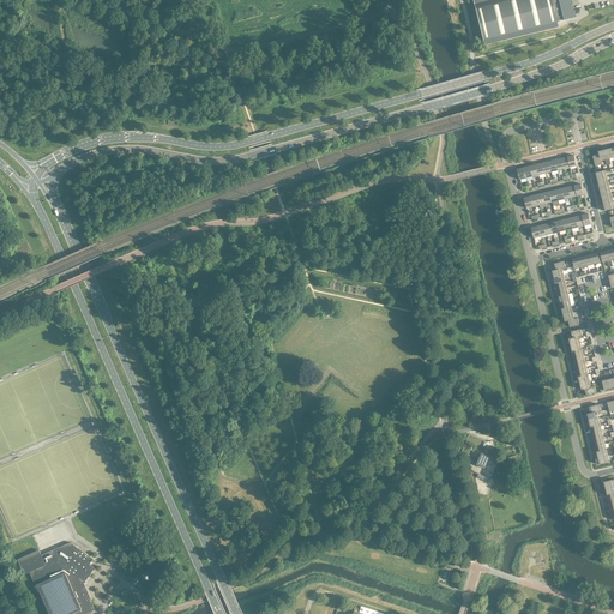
[(473,0),(481,35),(483,46),(558,28),(557,23),(557,22),(576,17),(575,14),(571,0),(473,0)]
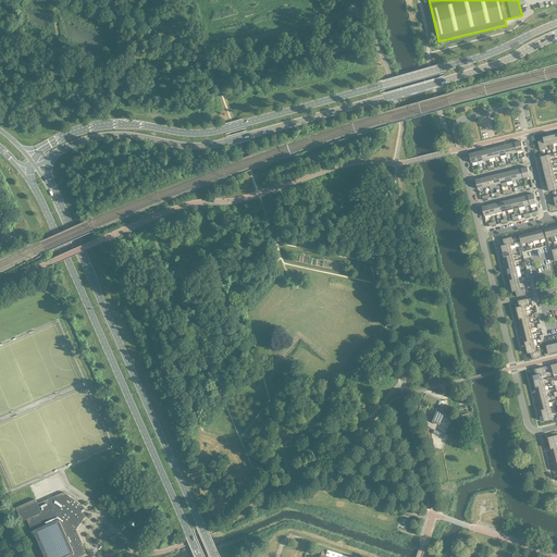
[(553,149),(548,134),(546,135),(546,136),(543,137),(544,140),(545,146),(546,146),(549,145),(551,150),(553,149)]
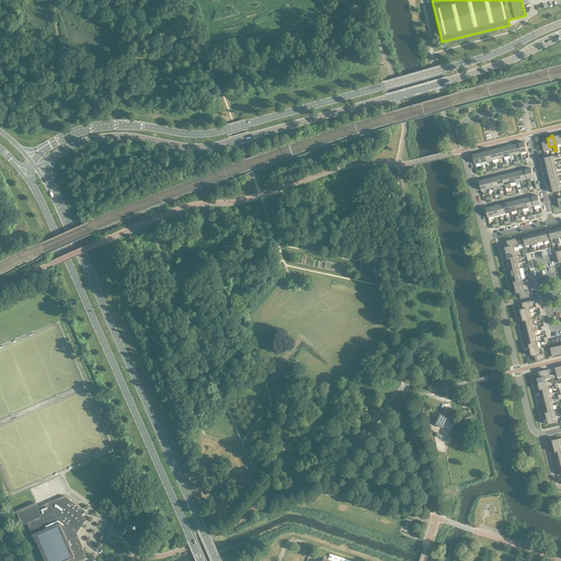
[(558,155),(552,156),(545,158),(545,160),(544,160),(545,164),(554,162),(554,158),(559,157),(558,155)]
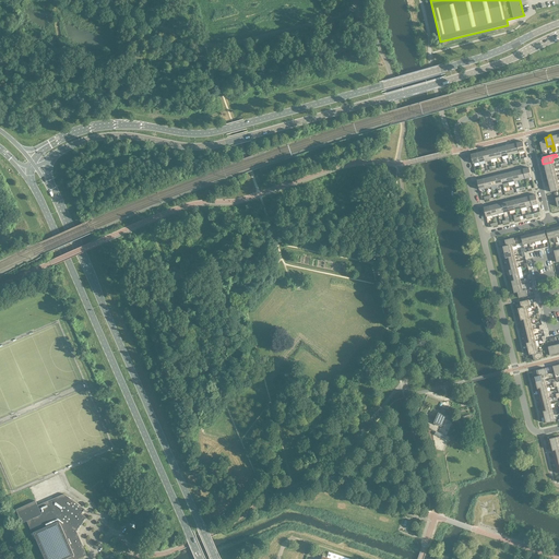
[(558,167),(558,165),(545,169),(546,170),(545,170),(546,175),(556,173),(555,168),(558,167)]
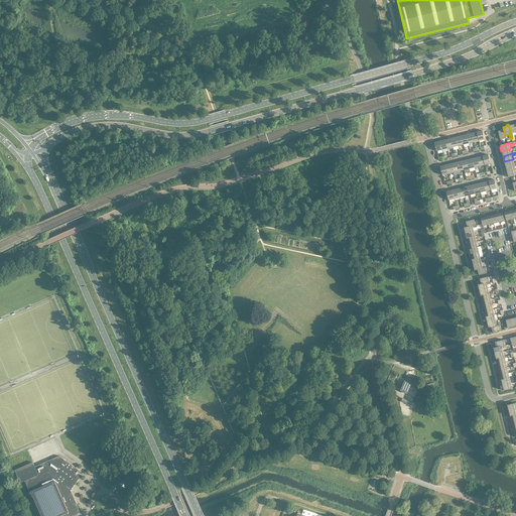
[(515,165),(515,163),(506,166),(506,168),(505,168),(506,172),(515,170),(515,166),(515,165)]
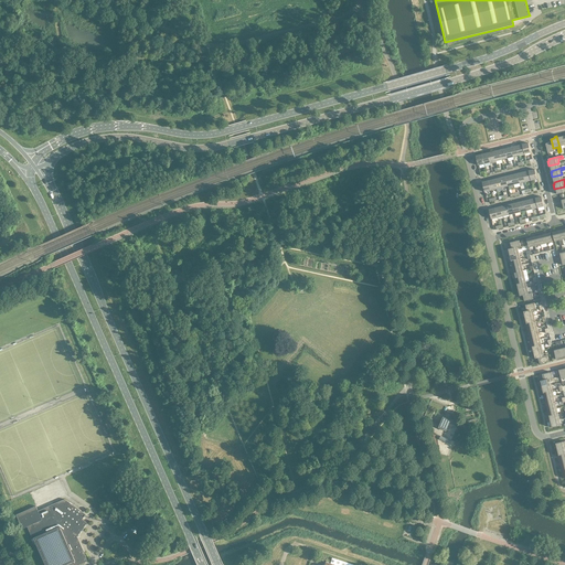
[(562,245),(557,230),(555,230),(555,232),(552,232),(554,242),(558,241),(560,245),(562,245)]
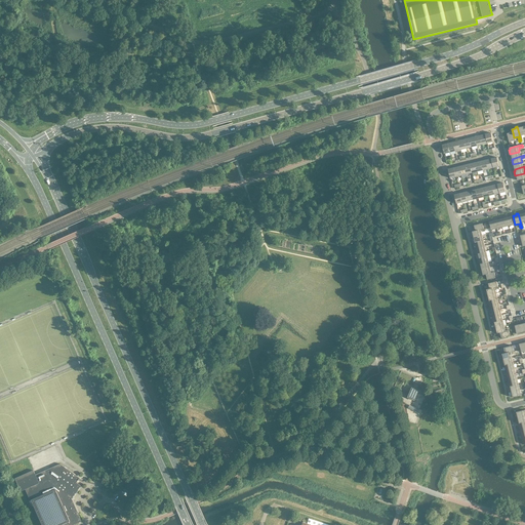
[(484,229),(475,231),(473,232),(473,233),(472,234),(473,237),(482,235),(481,232),(485,231),(485,229),(484,229)]
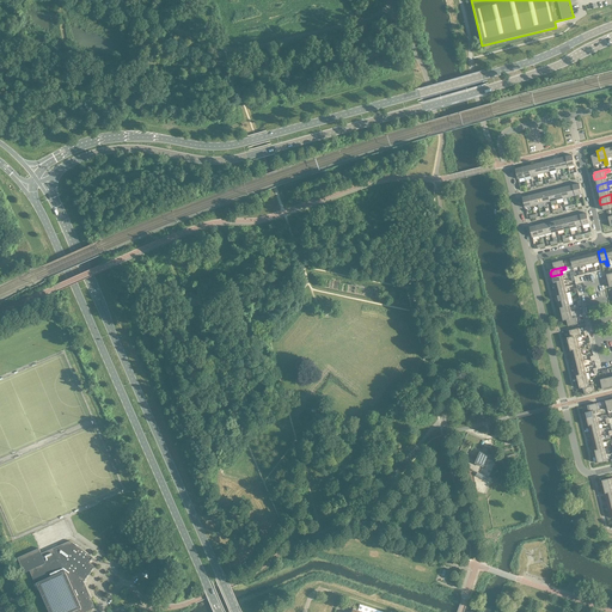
[(600,409),(599,410),(589,412),(589,411),(586,412),(586,415),(585,415),(586,420),(597,417),(597,414),(600,412),(600,409)]
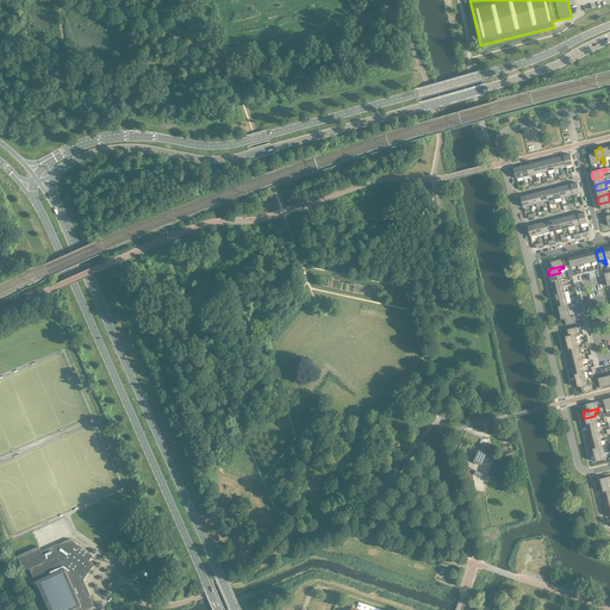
[(486,454),(478,450),(472,462),(480,466),(486,454)]
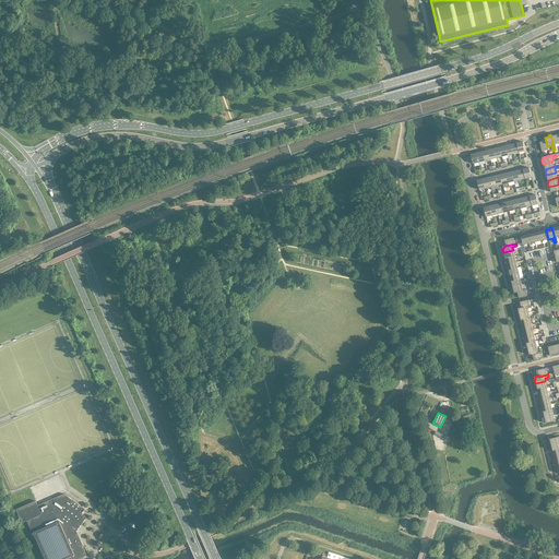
[(549,440),(550,444),(558,442),(558,436),(558,437),(550,439),(550,440),(549,440)]
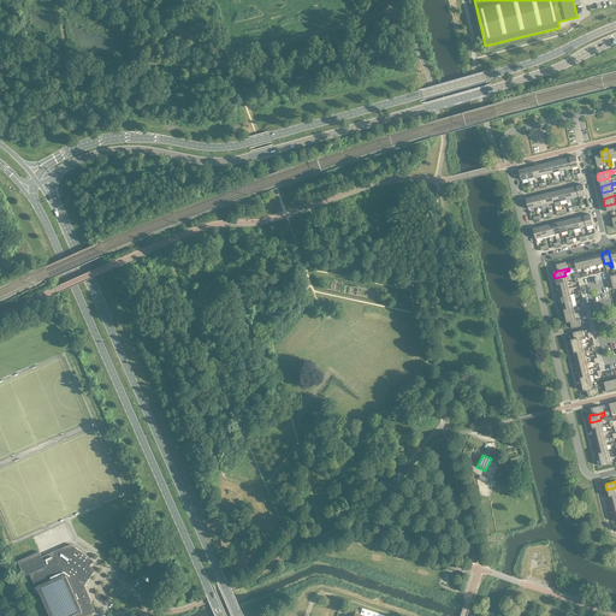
[(70,544),(69,545),(64,546),(63,549),(61,548),(41,557),(39,551),(17,561),(24,576),(29,574),(35,587),(36,587),(48,615),(84,615),(95,611),(83,585),(94,570),(89,566),(93,561),(78,550),(70,544)]
